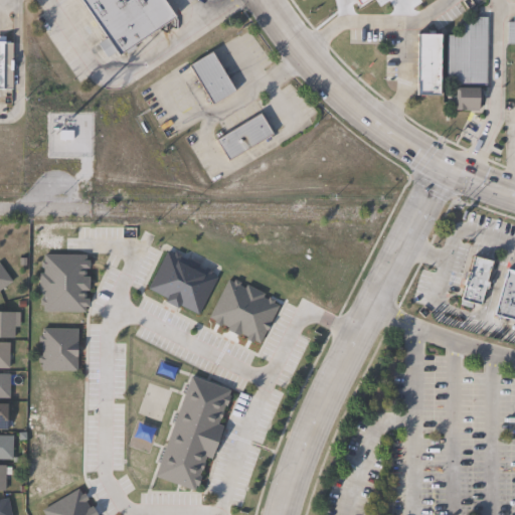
[(136,48),(126,55),(124,52),(119,55),(116,51),(107,57),(97,43),(107,37),(80,0),(165,0),(176,16),(134,45),(136,48)]
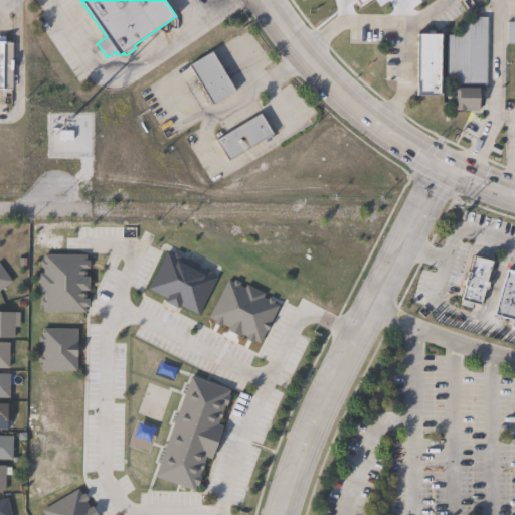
[(488,17),(487,84),(447,84),(448,34),(463,35),(463,22),(476,23),(476,17),(480,17),(488,17)]
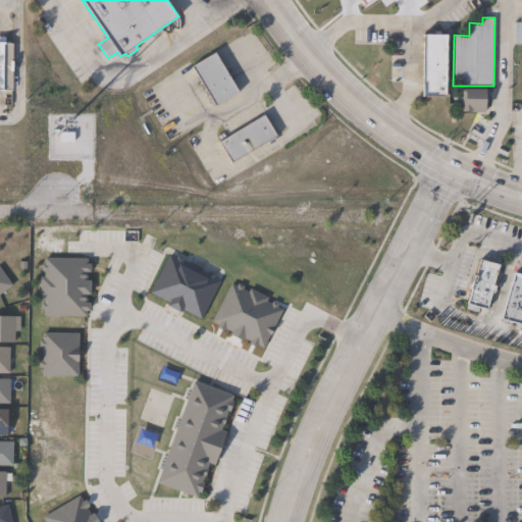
[(441,98),(441,36),(418,36),(418,98),(441,98)]
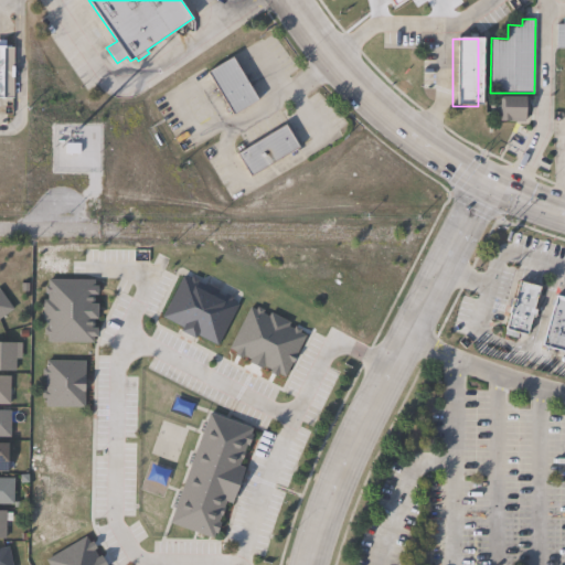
[(0,41),(4,41),(4,46),(13,46),(13,50),(13,98),(0,98),(0,41)]
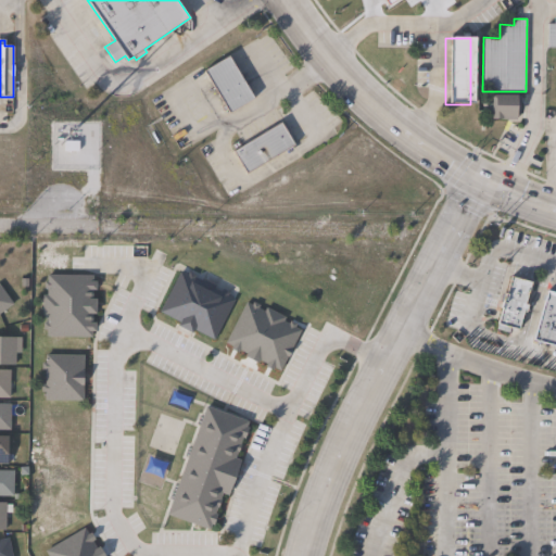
[(255,98),(230,113),(204,70),(229,55),(255,98)]
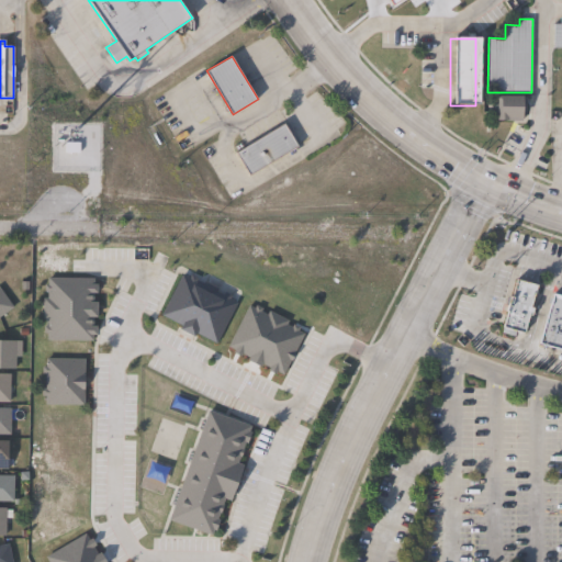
[(525,96),(525,101),(527,101),(527,112),(525,112),(525,116),(523,116),(523,121),(507,121),(507,120),(498,120),(498,96),(525,96)]
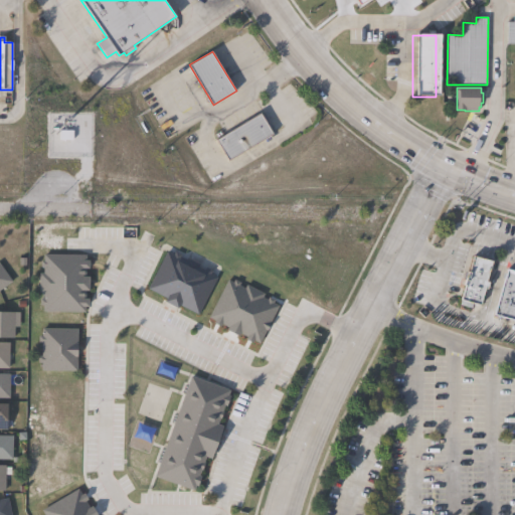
[(272,138),(273,140),(267,143),(266,140),(265,139),(229,160),(217,140),(261,113),(274,134),(271,136),(272,138)]
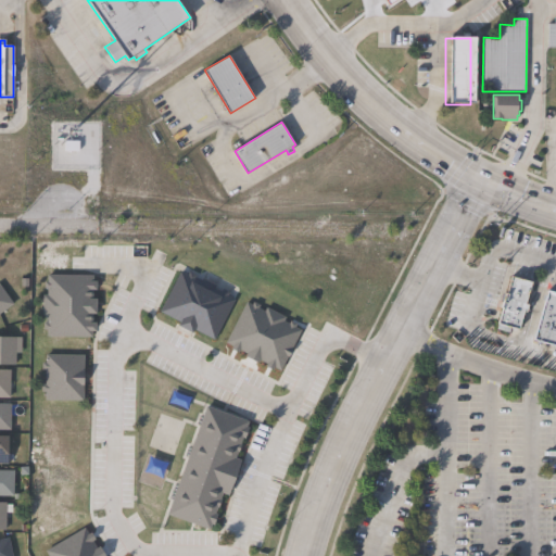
[(91,274),(91,280),(95,280),(95,288),(91,288),(91,297),(96,297),(95,313),(90,313),(90,323),(93,323),(93,330),(90,330),(90,337),(45,336),(45,328),(41,328),(41,320),(45,320),(45,315),(40,315),(40,294),(45,294),(45,288),(41,288),(41,281),(46,281),(46,274),(91,274)]
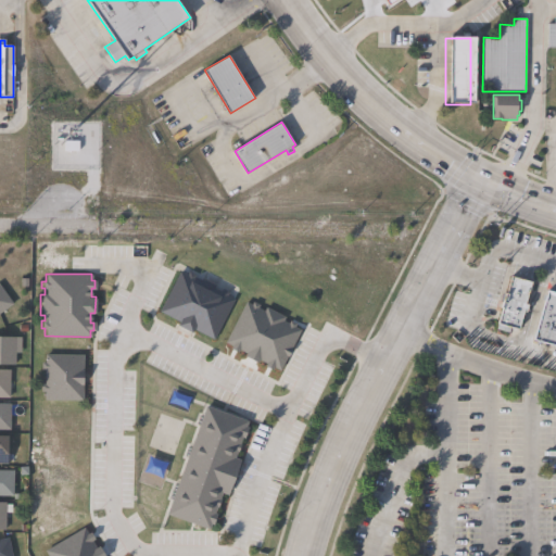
[(523,282),(510,330),(491,325),(504,277),(523,282)]
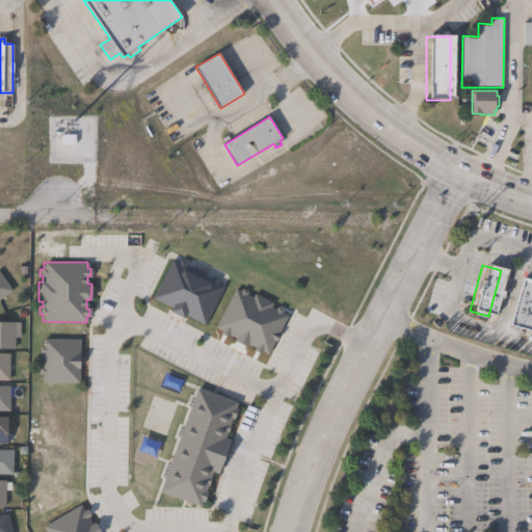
[(0,273),(12,291),(0,299),(0,273)]
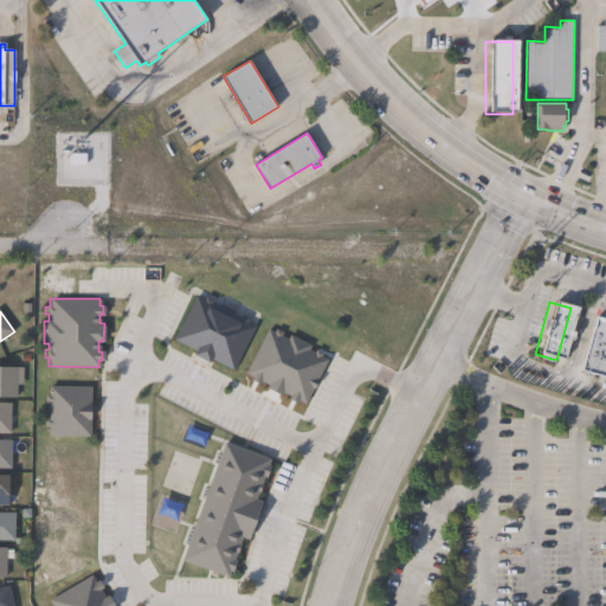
[(605,323),(605,380),(573,372),(587,318),(605,323)]
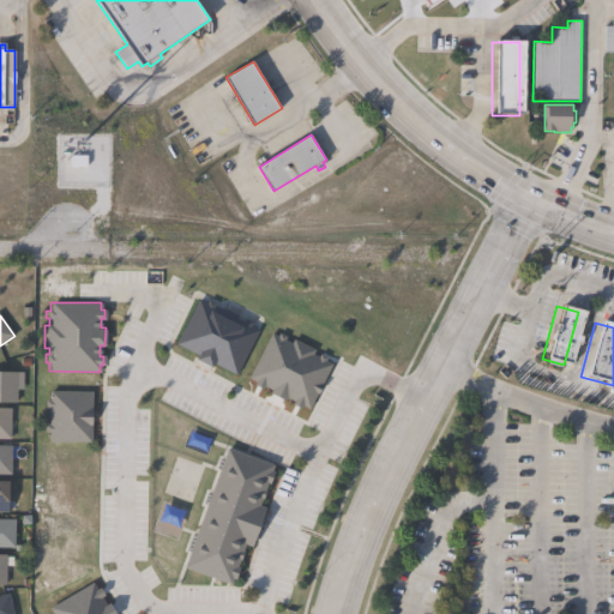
[(0,372),(18,373),(17,403),(0,402),(0,372)]
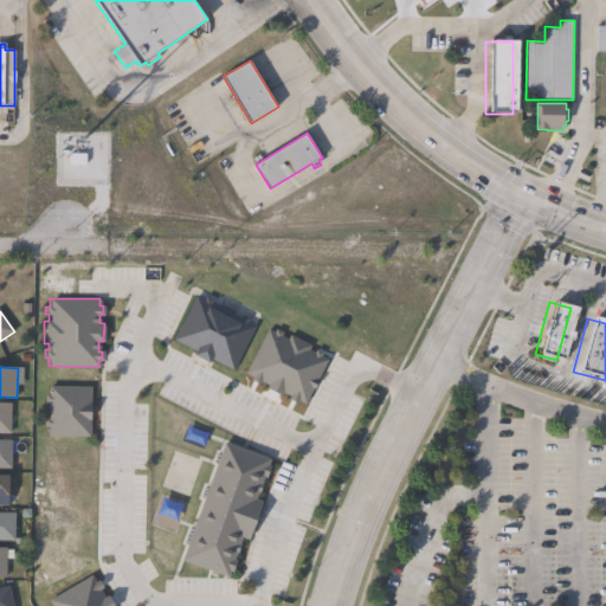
[(89,387),(89,434),(46,434),(46,426),(43,426),(43,418),(46,418),(46,403),(43,403),(43,394),(47,394),(47,386),(89,387)]
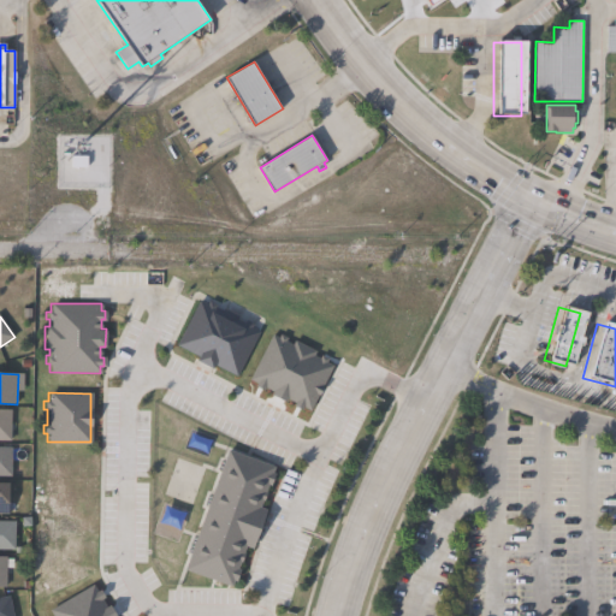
[(0,409),(11,410),(11,442),(0,440),(0,409)]
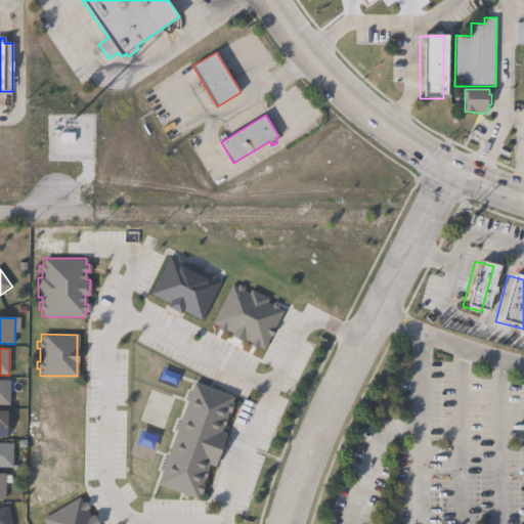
[(0,381),(9,381),(9,405),(0,405),(0,381)]
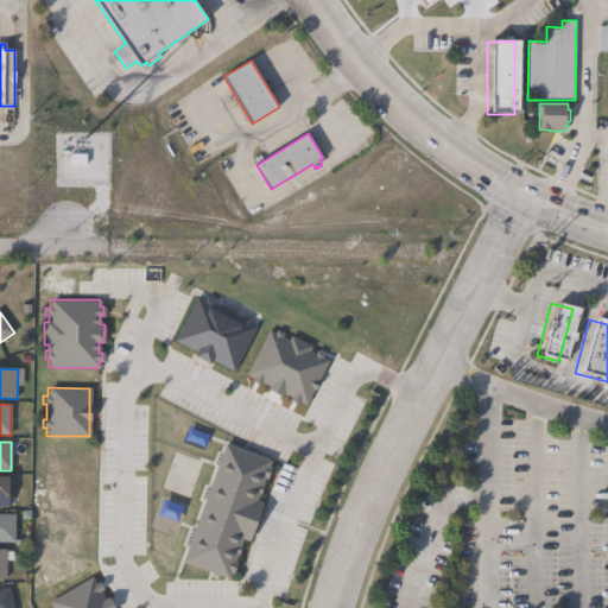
[(271,467),(267,477),(265,477),(257,500),(264,502),(251,539),(244,537),(235,561),(238,561),(234,574),(230,572),(229,577),(182,561),(223,443),(271,460),(268,467),(271,467)]
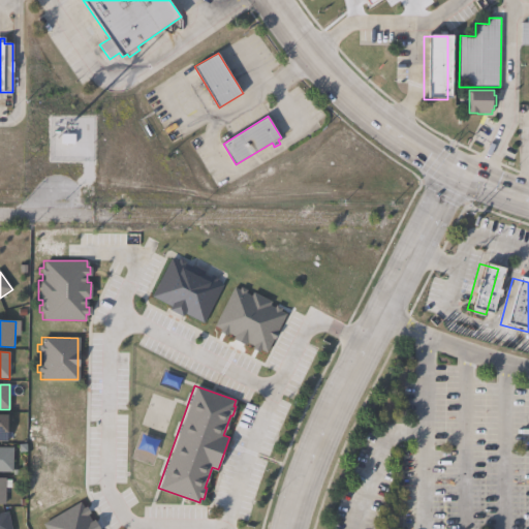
[(0,415),(7,415),(7,428),(13,428),(13,442),(0,441),(0,415)]
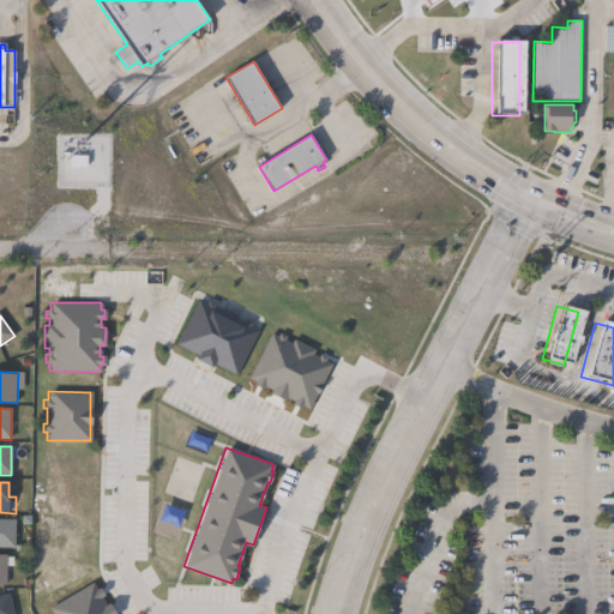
[(0,519),(16,521),(14,549),(0,548),(0,519)]
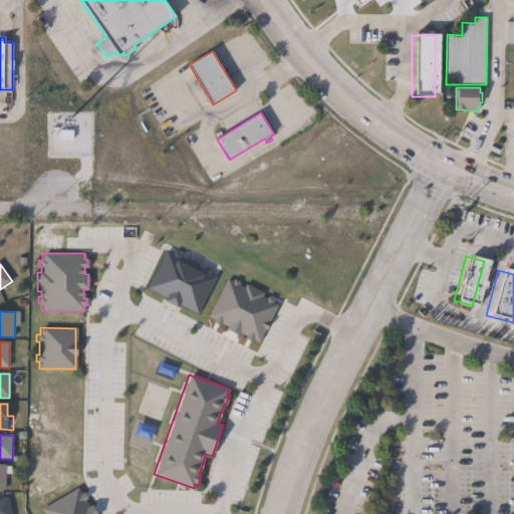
[(11,467),(11,475),(5,475),(5,491),(0,490),(0,465),(5,465),(5,467),(11,467)]
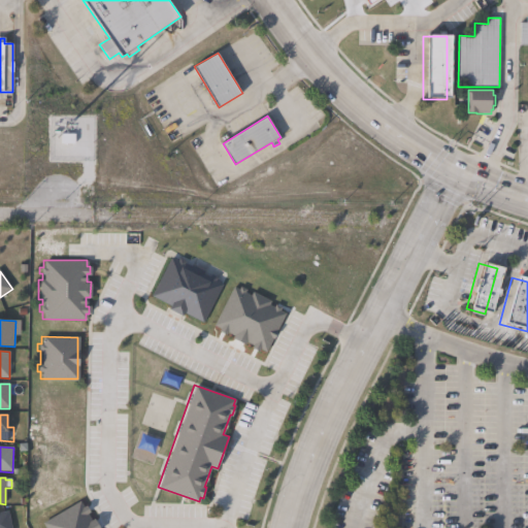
[(0,527),(0,513),(8,512),(10,527),(0,527)]
